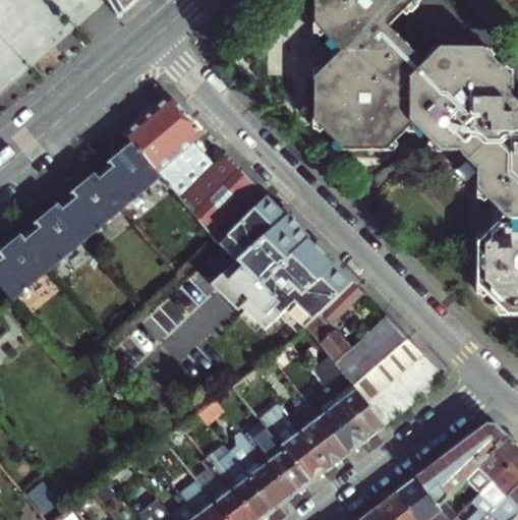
[(118,0),(126,11),(138,0),(118,0)]
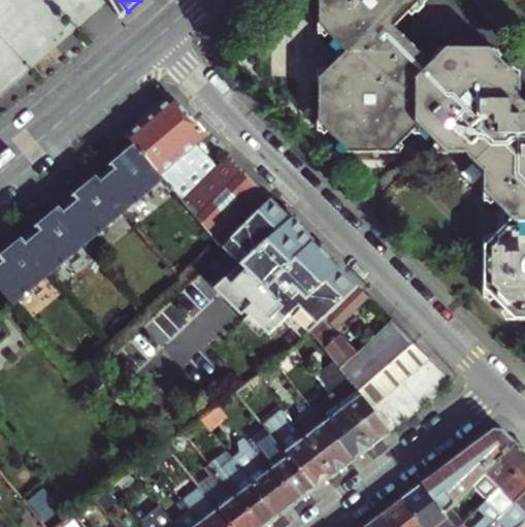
[(385,24),(409,0),(318,0),(318,8),(314,8),(314,18),(318,18),(324,25),(322,28),(329,35),(331,32),(345,45),(330,59),(326,55),(318,63),(322,68),(318,72),(313,72),(314,83),(318,83),(318,103),(314,103),(314,108),(319,114),(319,122),(316,126),(326,136),(331,135),(336,140),(336,146),(346,147),(350,143),(364,144),(367,149),(372,150),(373,144),(381,138),(384,141),(392,133),(396,137),(416,140),(422,136),(445,158),(451,158),(459,167),(458,171),(464,177),(468,177),(474,183),(473,190),(485,200),(480,204),(481,224),(484,227),(476,235),(478,238),(472,243),(467,243),(466,254),(472,254),(471,272),(467,272),(467,282),(471,282),(478,289),(474,291),(488,304),(490,302),(499,303),(499,307),(511,307),(511,303),(524,303),(524,126),(524,118),(511,103),(503,104),(503,95),(507,95),(507,86),(504,86),(496,77),(499,74),(487,60),(483,64),(476,57),(476,52),(466,52),(466,55),(448,55),(448,51),(437,51),(437,55),(430,62),(428,59),(422,64),(385,24)]
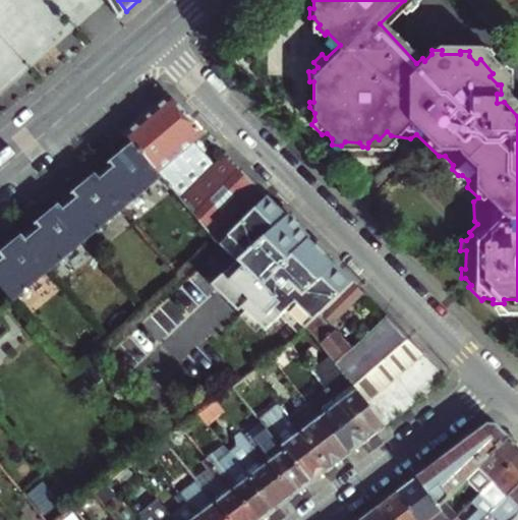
[(168,99),(152,113),(188,151),(200,138),(205,143),(210,140),(168,99)]
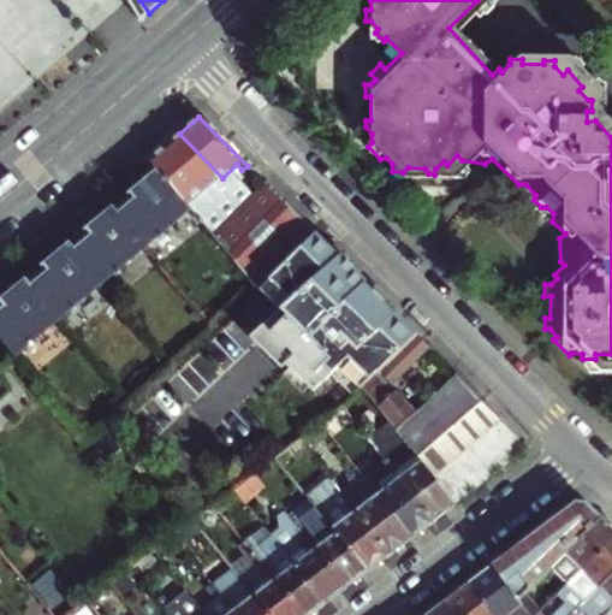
[(149,158),(158,167),(192,210),(213,234),(254,196),(241,182),(235,181),(223,190),(215,183),(223,178),(179,134),(149,158)]
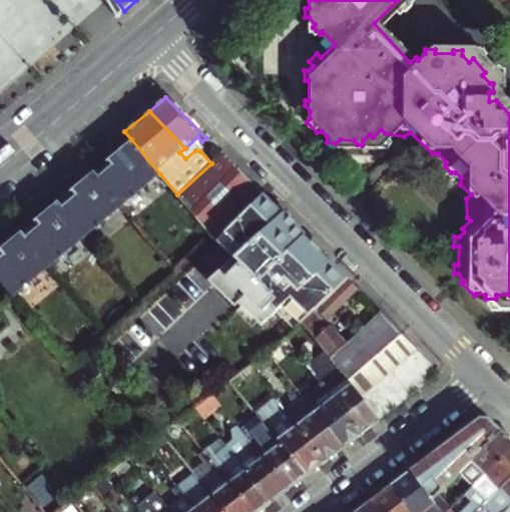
[(111,165),(99,174),(95,169),(71,189),(75,194),(63,205),(58,199),(34,219),(39,225),(25,236),(20,230),(0,246),(0,253),(1,256),(0,257),(0,281),(12,295),(160,174),(131,139),(107,160),(111,165)]
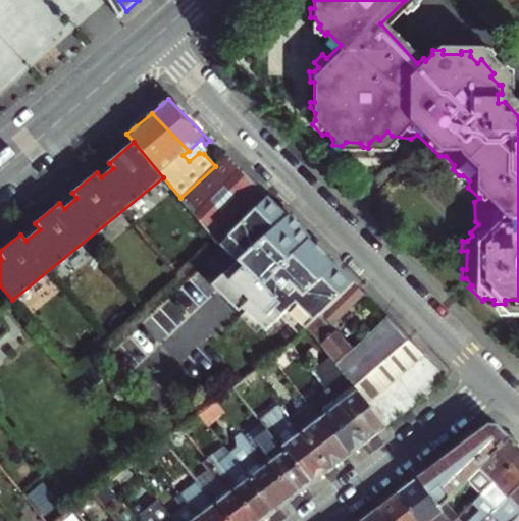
[(215,166),(180,198),(218,243),(257,204),(265,196),(225,156),(215,166)]
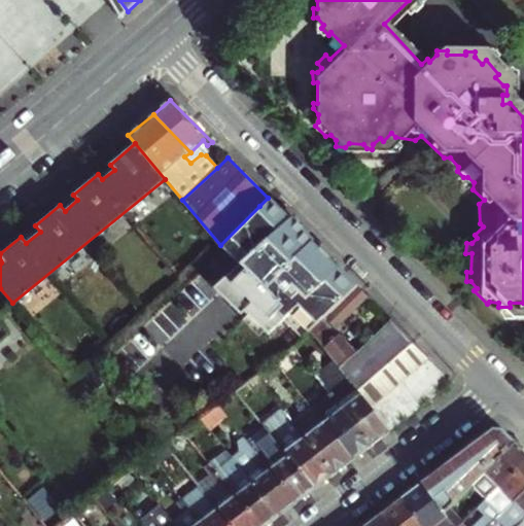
[(310,332),(339,370),(354,355),(336,328),(365,295),(356,286),(322,320),(310,332)]
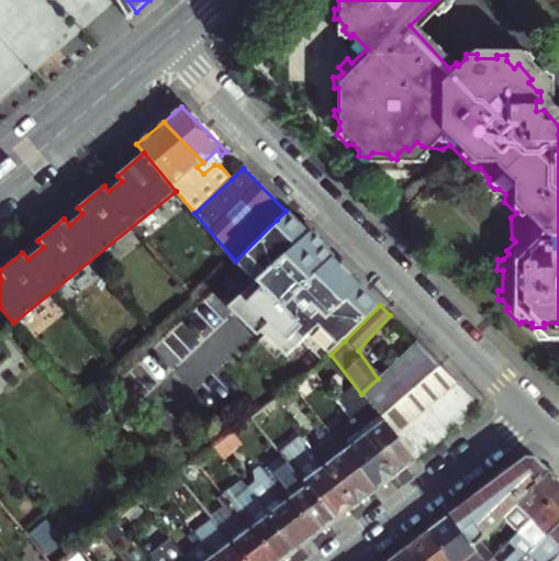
[(0,363),(15,352),(0,334),(0,363)]
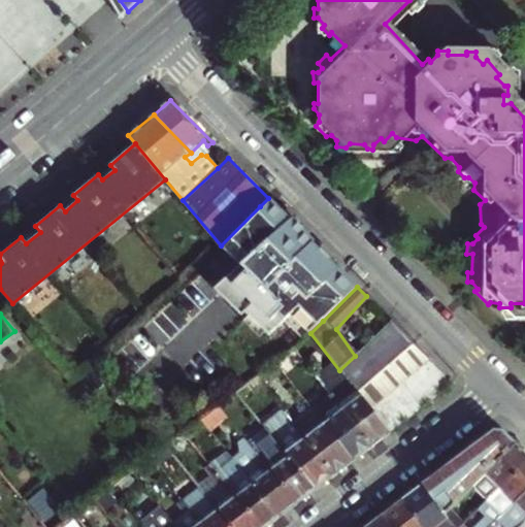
[(339,370),(356,391),(413,342),(392,322),(355,356),(339,370)]
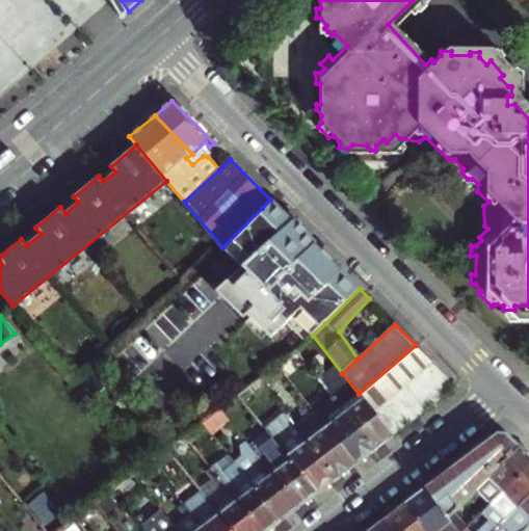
[(400,390),(412,380),(421,372),(432,363),(416,345),(359,394),(373,413),(381,405),(391,397),(400,390)]
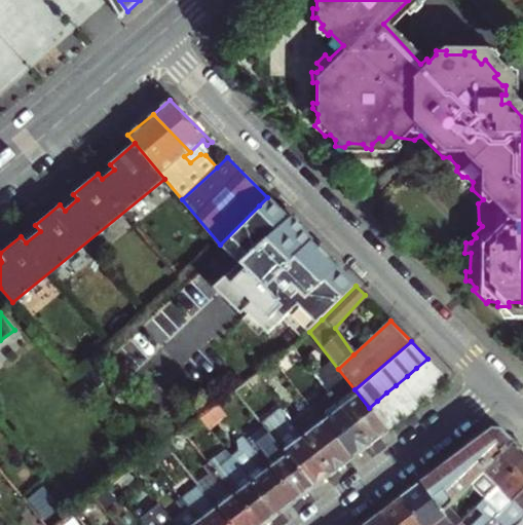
[(272,361),(278,369),(298,353),(292,345),(272,361)]
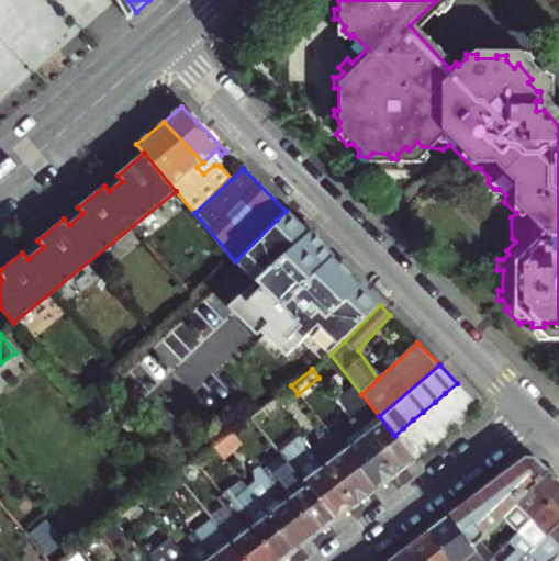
[(445,393),(451,402),(465,391),(457,383),(445,393)]
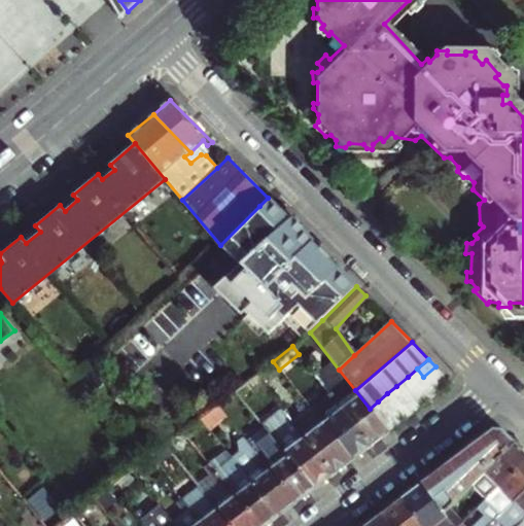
[(314,375),(328,393),(369,446),(387,431),(370,409),(355,390),(339,370),(328,378),(318,366),(312,372),(314,375)]
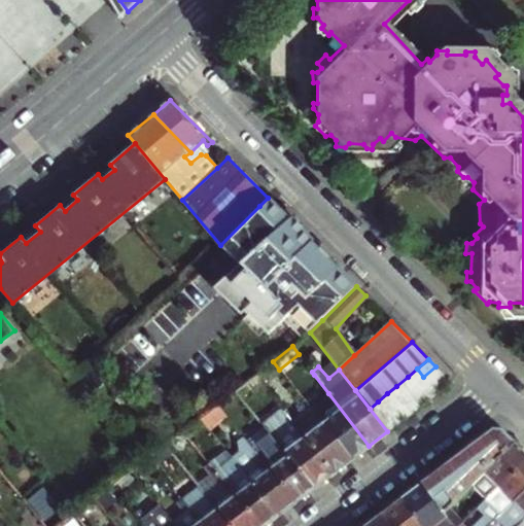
[(435,366),(423,377),(438,393),(444,388),(445,376),(435,366)]
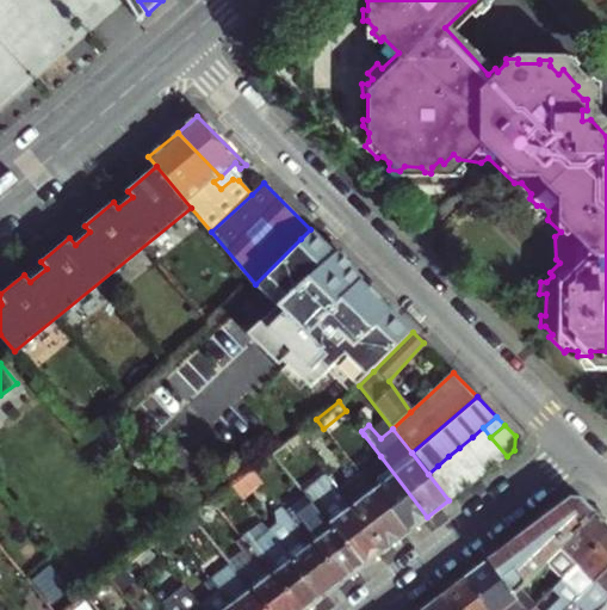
[(483,427),(472,437),(495,464),(507,456),(490,437),(483,427)]
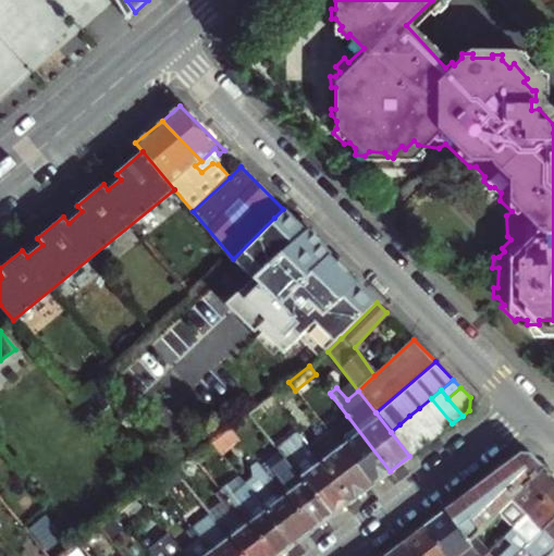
[(332,396),(311,411),(325,429),(328,431),(347,416),(332,396)]
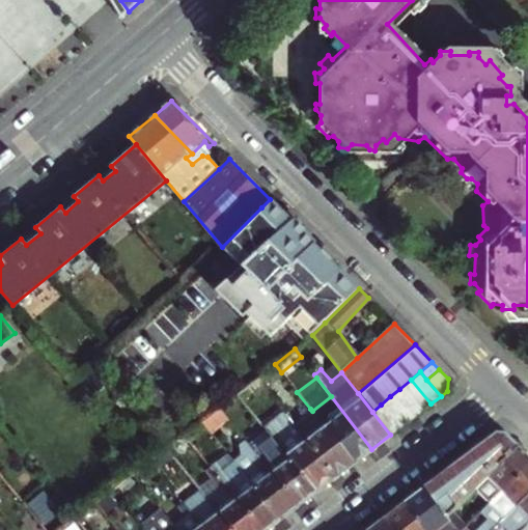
[(411,380),(399,389),(419,412),(431,403),(411,380)]
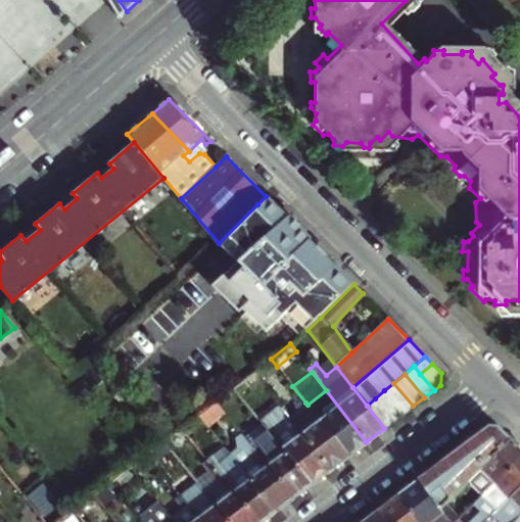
[(393,383),(384,390),(404,413),(413,406),(393,383)]
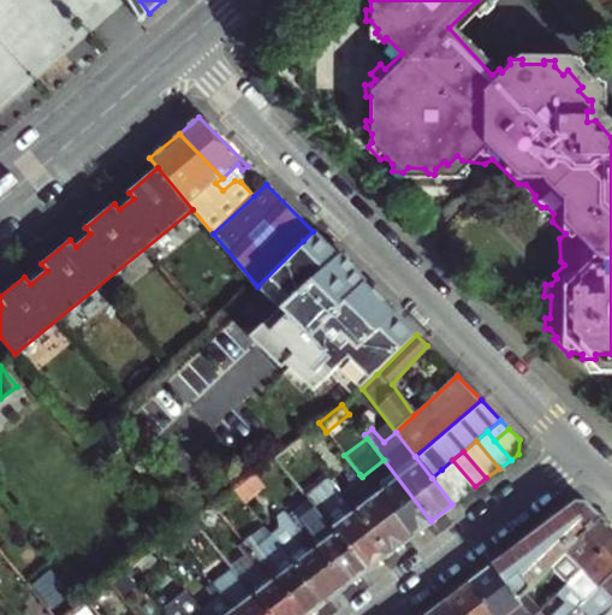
[(362,477),(375,494),(409,537),(431,521),(384,460),(362,477)]
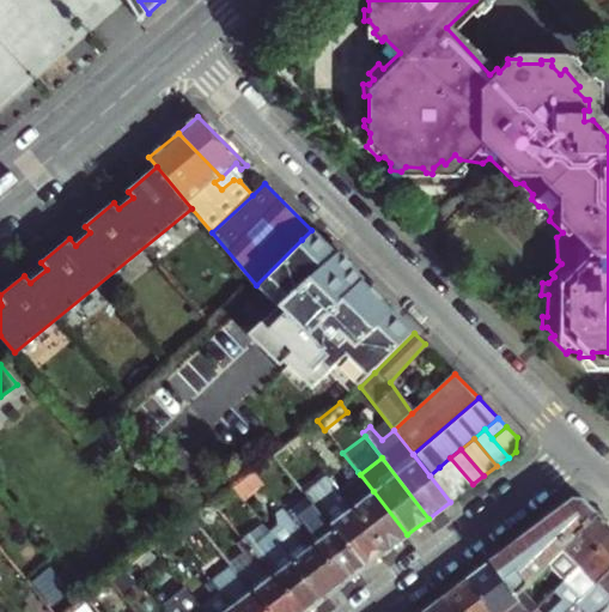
[(450,458),(439,467),(461,494),(473,484),(450,458)]
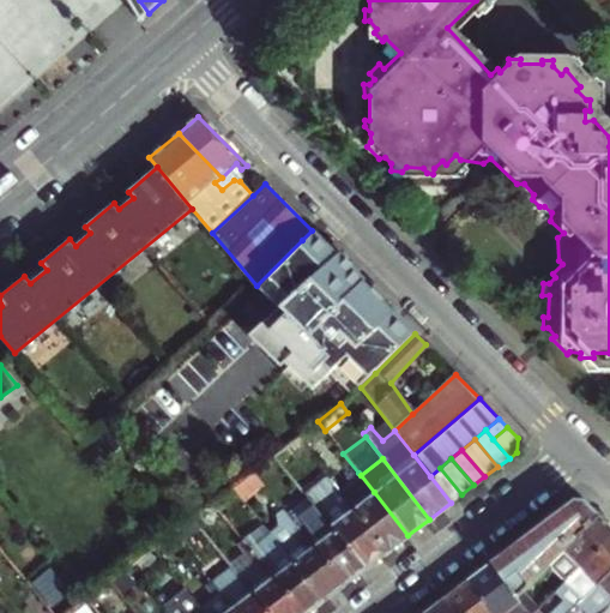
[(255,468),(235,484),(243,494),(246,499),(266,482),(255,468)]
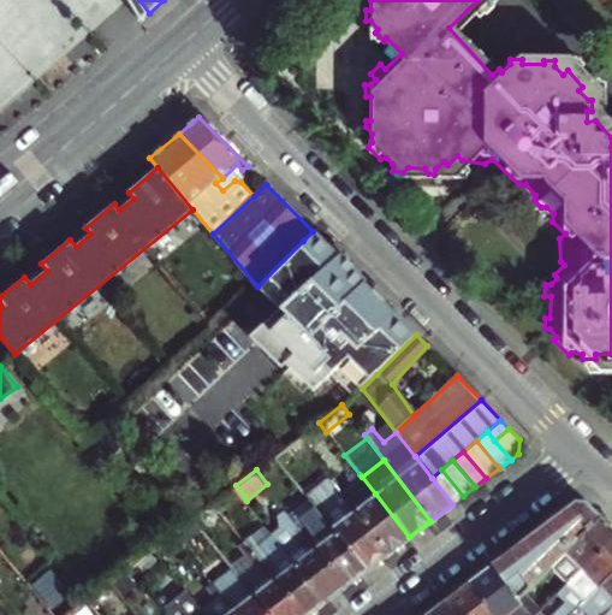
[(463,496),(441,469),(432,478),(452,504),(463,496)]
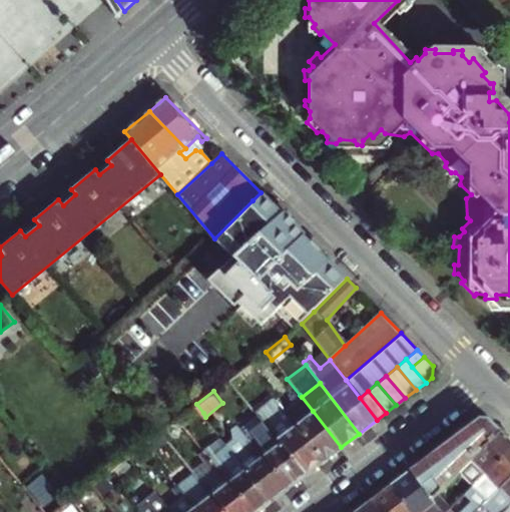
[(274,398),(276,400),(322,461),(341,447),(313,411),(301,421),(289,404),(281,394),(274,398)]
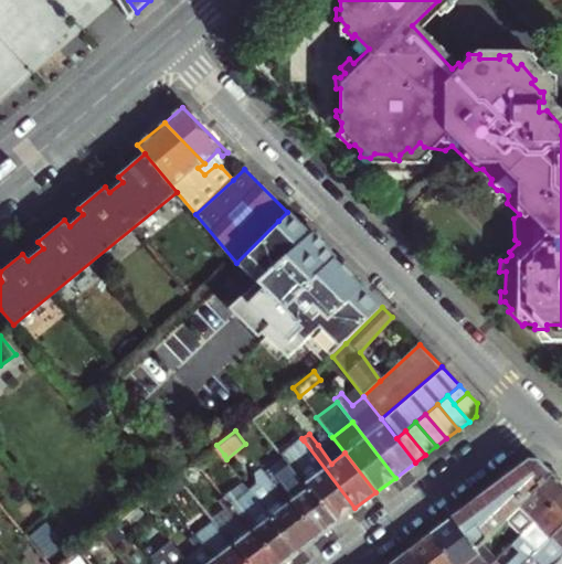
[(345,453),(332,437),(330,435),(318,445),(331,464),(345,453)]
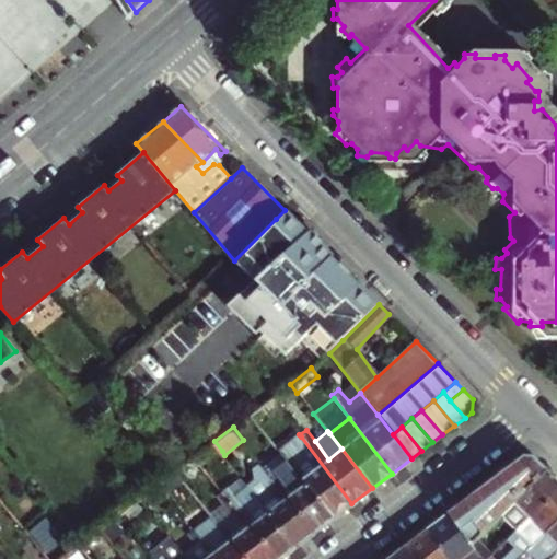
[(351,503),(301,437),(292,443),(301,454),(298,456),(314,476),(304,484),(332,519),(351,503)]
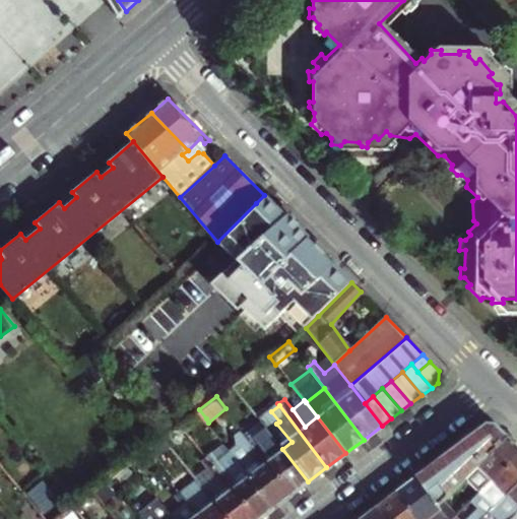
[(199,409),(181,423),(188,433),(206,418),(199,409)]
